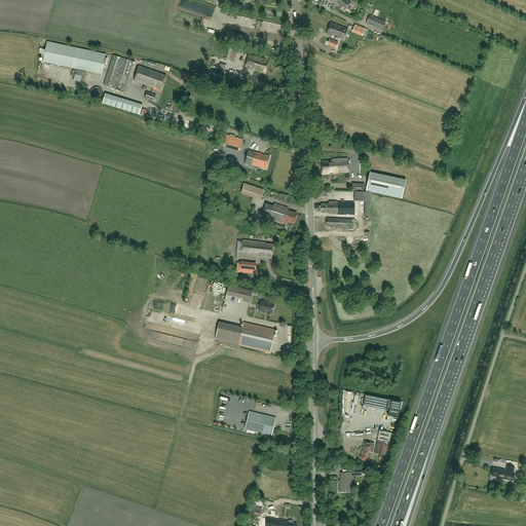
[(328,0),(329,0),(337,5),(338,4),(341,6),(341,8),(345,10),(346,9),(349,11),(353,6),(350,4),(351,2),(347,0),(328,0)]
